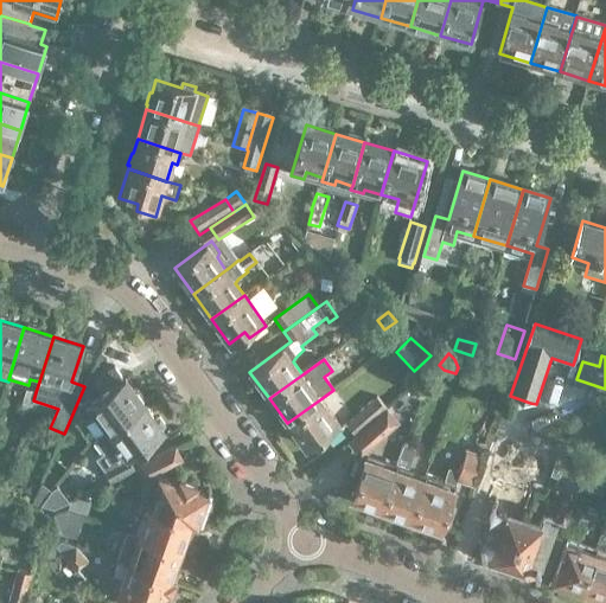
[(81,404),(77,414),(81,418),(83,421),(87,418),(89,422),(94,418),(104,432),(144,404),(144,403),(142,398),(136,390),(132,390),(126,379),(123,380),(114,367),(93,383),(100,393),(97,397),(99,399),(91,405),(88,401),(81,404)]
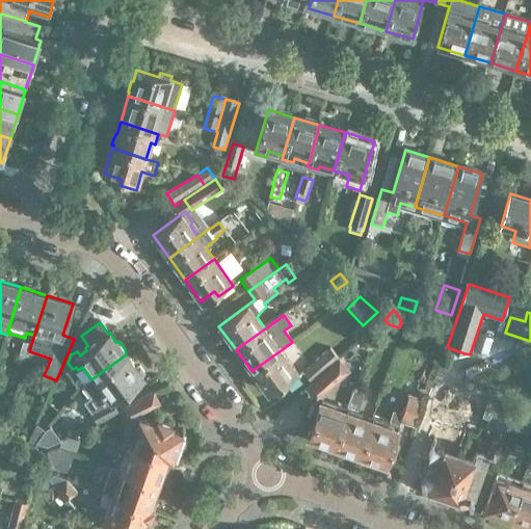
[(31,344),(23,342),(19,354),(28,358),(29,351),(31,344)]
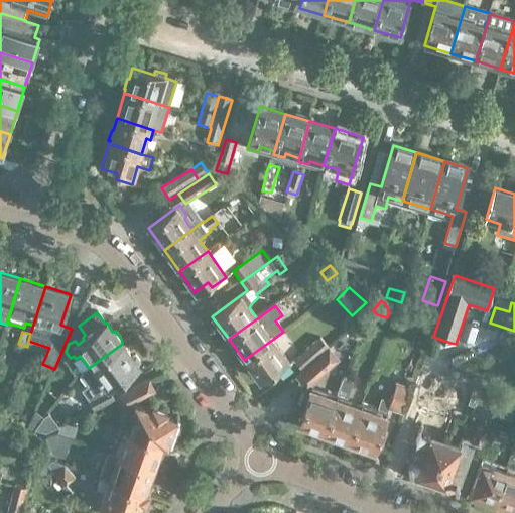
[(292,362),(301,371),(328,347),(319,338),(292,362)]
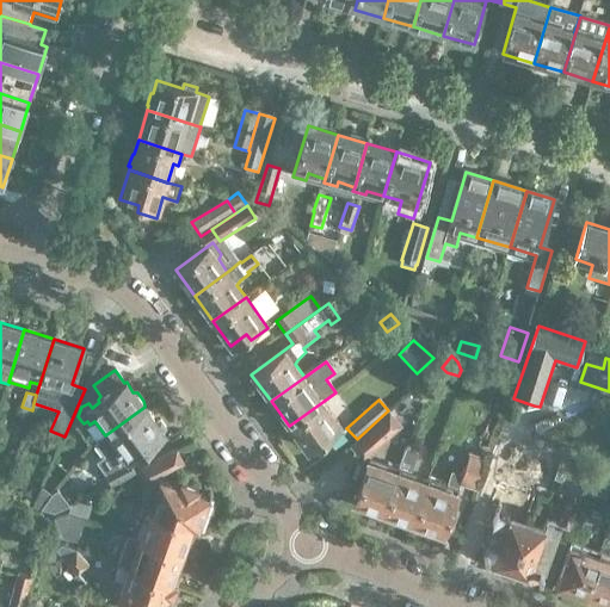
[(322,402),(289,426),(307,451),(322,439),(327,444),(344,432),(322,402)]
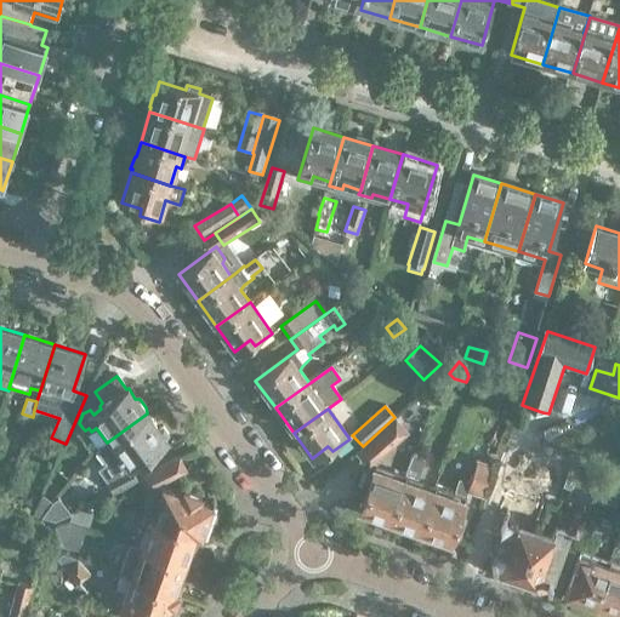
[(147,413),(107,443),(96,450),(107,466),(100,470),(106,480),(113,492),(137,480),(130,466),(138,461),(141,462),(158,450),(157,447),(165,440),(169,434),(164,429),(158,429),(147,413)]
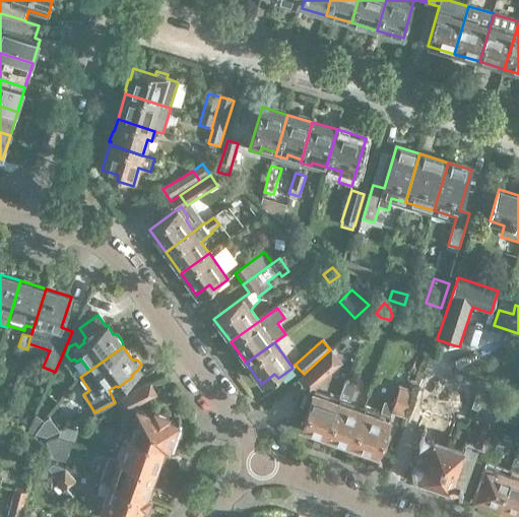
[(295,402),(298,407),(293,421),(303,425),(301,430),(326,439),(345,383),(336,380),(329,399),(314,394),(315,390),(316,390),(318,386),(343,364),(330,349),(304,374),(297,381),(302,386),(301,390),(299,391),(295,402)]
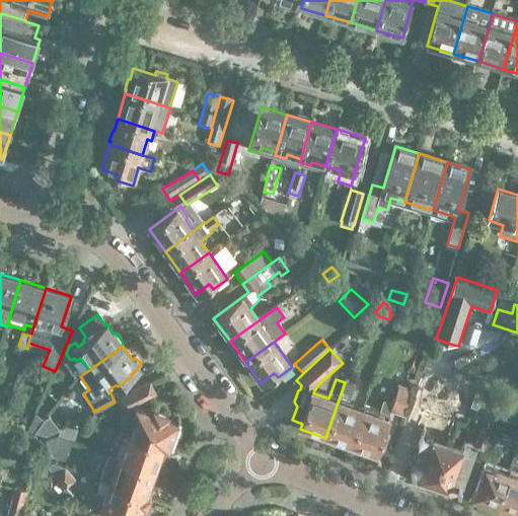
[(363,412),(352,446),(377,455),(380,444),(383,445),(388,431),(385,430),(391,413),(403,417),(416,381),(402,377),(393,404),(384,401),(381,413),(365,408),(364,412),(363,412)]
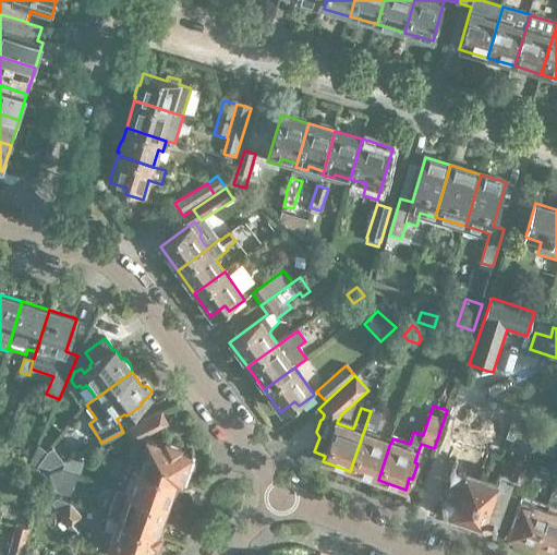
[(481,410),(472,434),(495,443),(504,419),(481,410)]
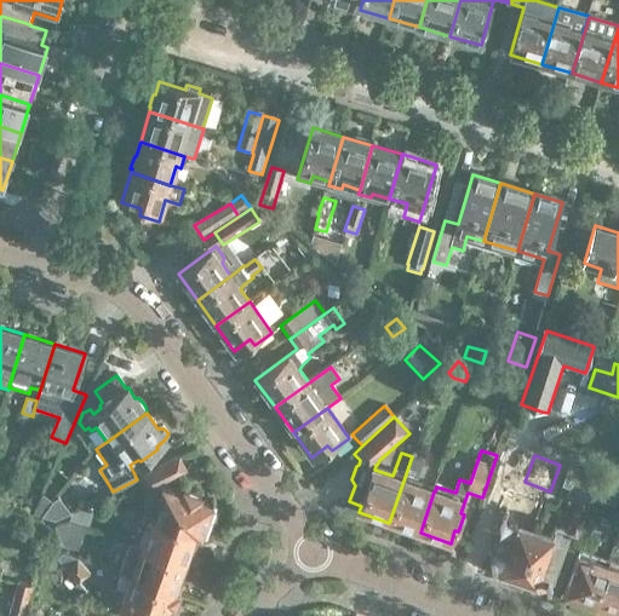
[(412,456),(389,523),(420,533),(434,491),(417,485),(425,461),(412,456)]
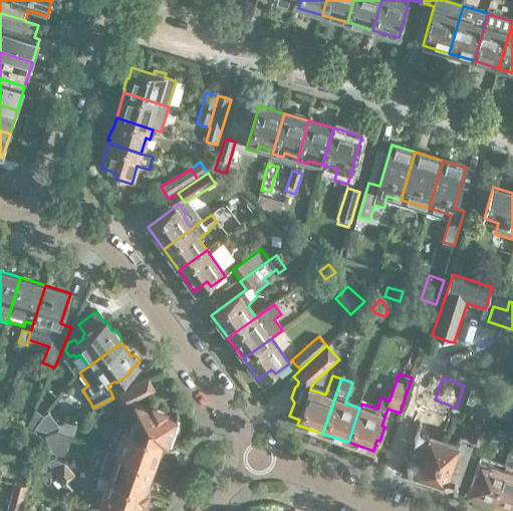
[(150,379),(118,396),(124,409),(157,393),(150,379)]
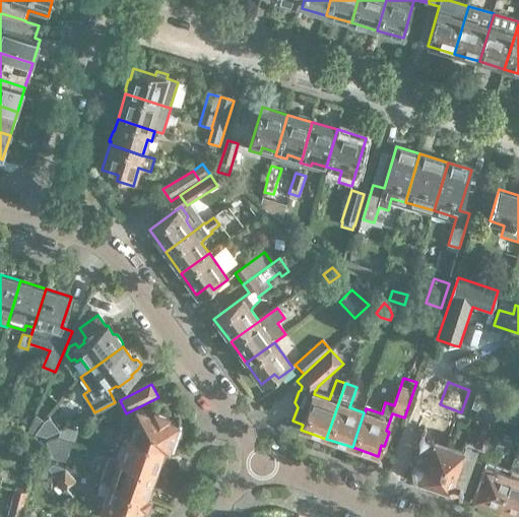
[(518,407),(477,393),(472,408),(516,425),(518,416),(518,407)]
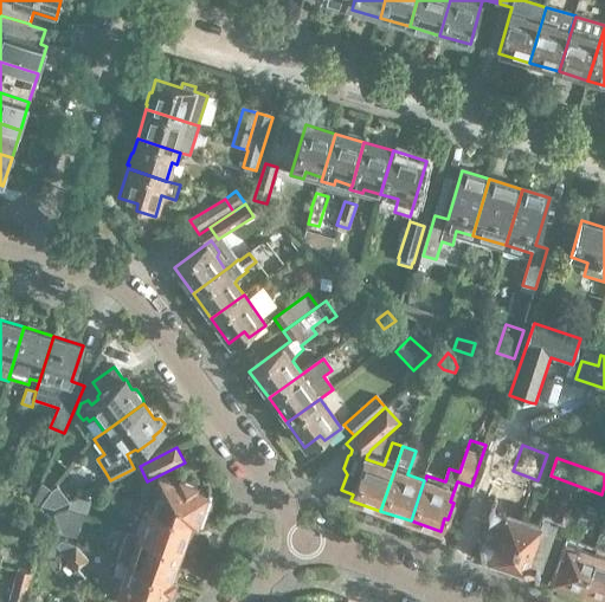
[(179,483),(159,477),(149,505),(192,520),(198,523),(208,492),(197,489),(198,485),(180,479),(179,483)]
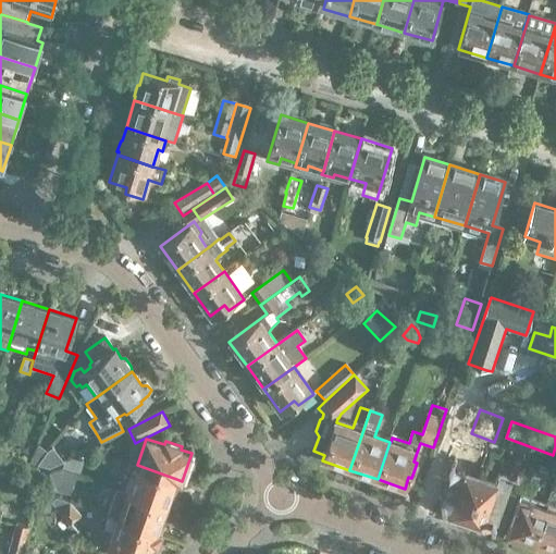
[(470,446),(464,444),(456,442),(448,464),(454,466),(449,479),(452,480),(442,507),(452,511),(449,515),(466,520),(481,477),(466,472),(469,465),(465,463),(470,446)]
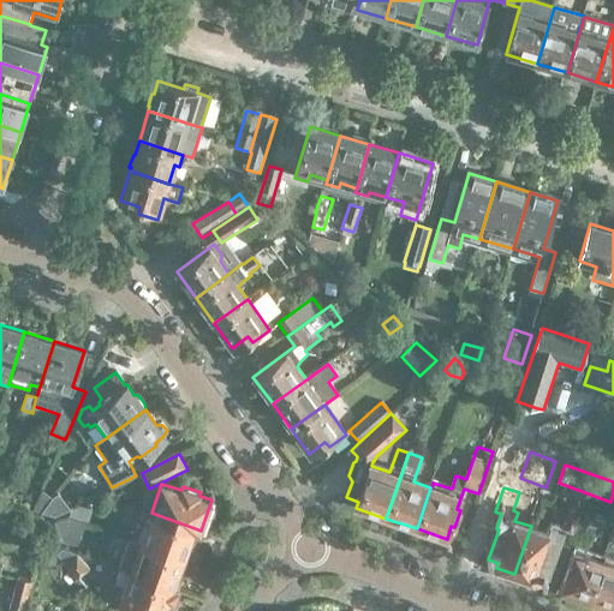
[(66,513),(54,497),(42,514),(55,517),(66,513)]
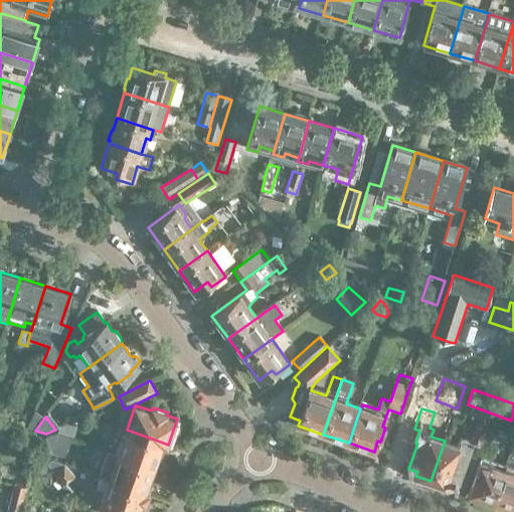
[(59,435),(71,439),(74,440),(78,428),(67,424),(59,428),(57,434),(58,434),(59,435)]
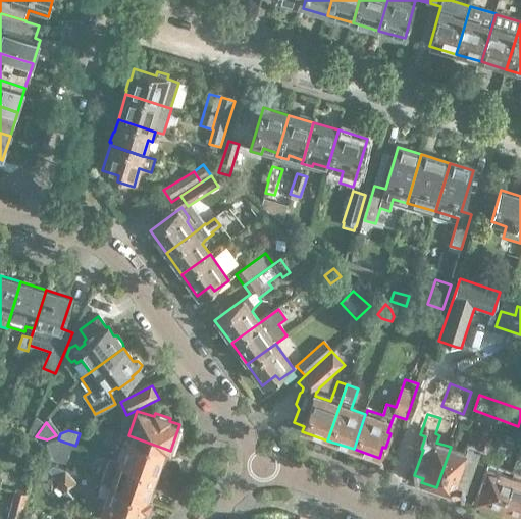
[(451,447),(436,487),(452,492),(453,487),(462,491),(471,465),(473,466),(477,454),(481,451),(486,453),(487,451),(491,436),(492,435),(484,432),(480,444),(476,448),(468,445),(465,452),(451,447)]
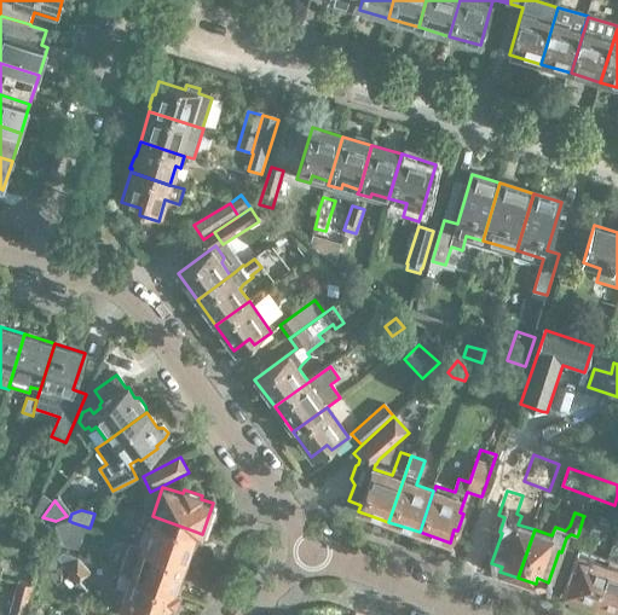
[(152,516),(142,547),(185,562),(185,560),(190,561),(196,545),(191,544),(196,532),(152,516)]
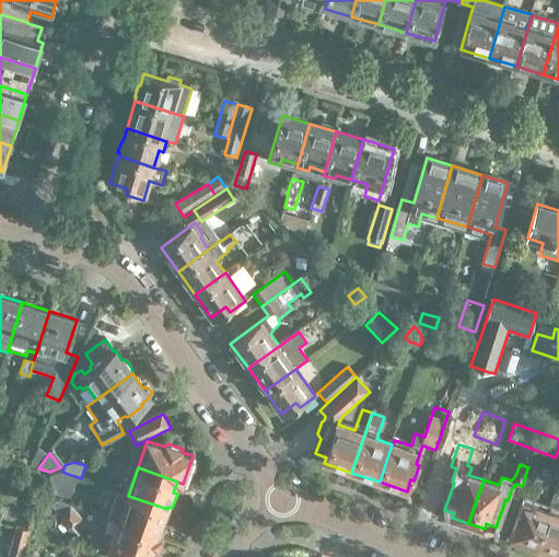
[(537,472),(527,468),(523,484),(532,487),(537,472)]
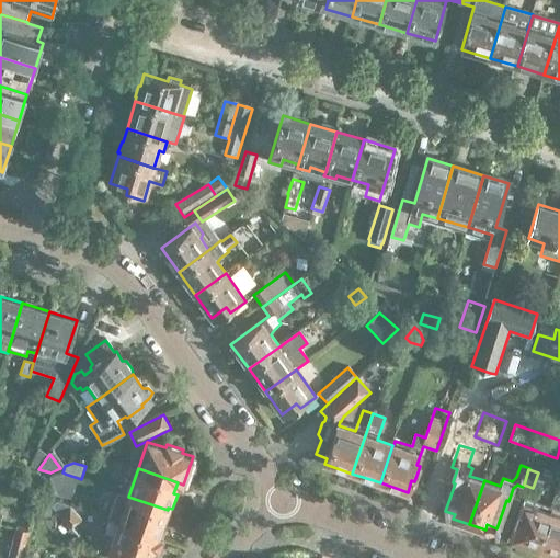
[(63,474),(49,478),(58,494),(71,499),(78,478),(63,474)]
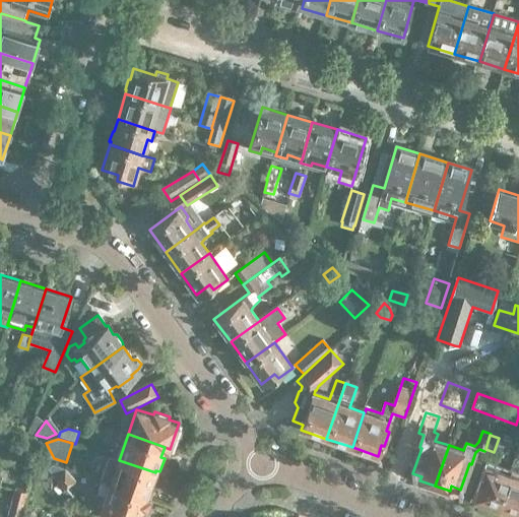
[(155,472),(109,456),(101,481),(103,482),(111,485),(150,498),(155,482),(152,481),(155,472)]
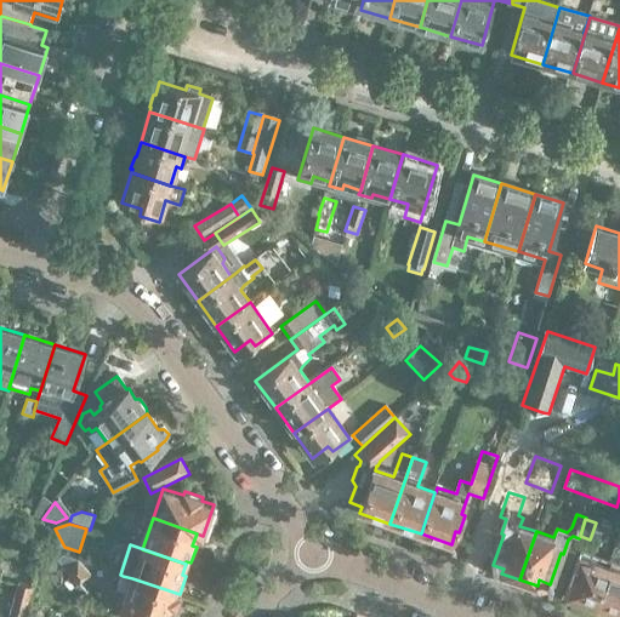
[(66,554),(58,561),(79,586),(91,576),(78,560),(66,554)]
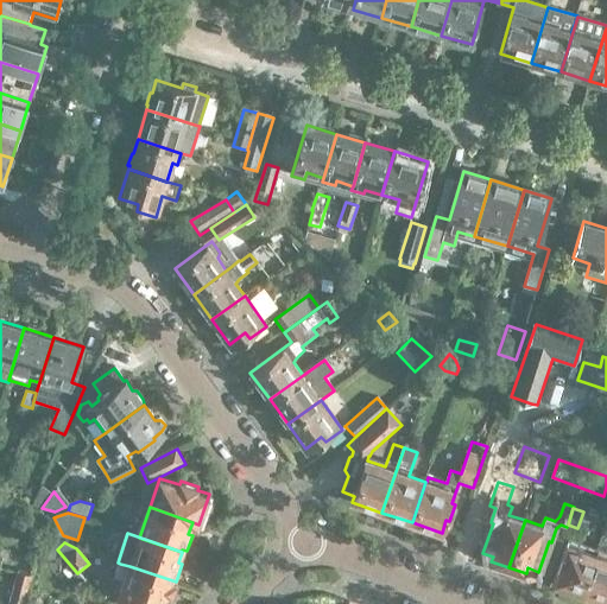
[(596,552),(567,542),(554,583),(582,592),(596,552)]
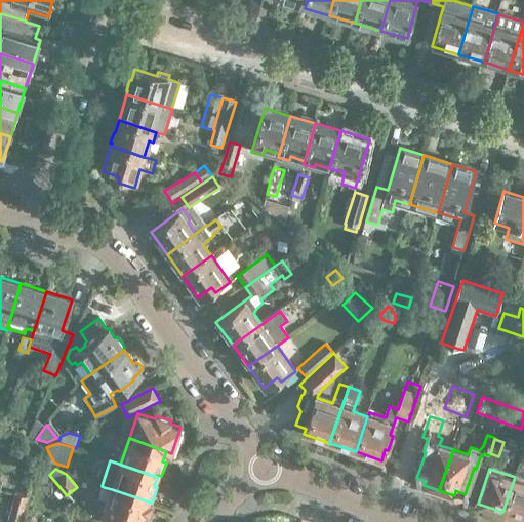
[(523,477),(516,474),(515,477),(502,512),(523,519),(523,477)]
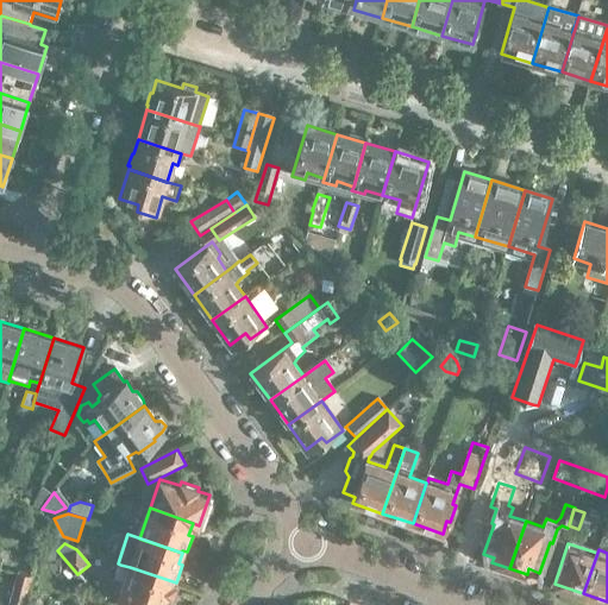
[(168,604),(176,583),(130,567),(120,565),(116,578),(125,581),(119,598),(123,599),(121,603),(125,604),(138,604),(168,604)]
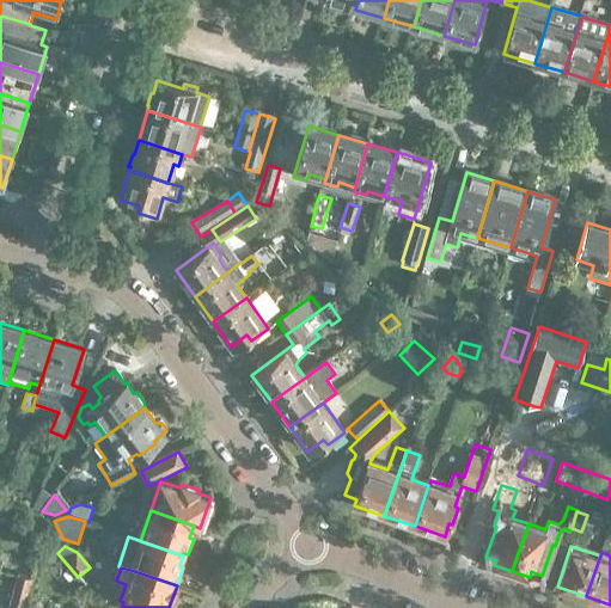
[(18,576),(10,607),(25,607),(34,579),(18,576)]
